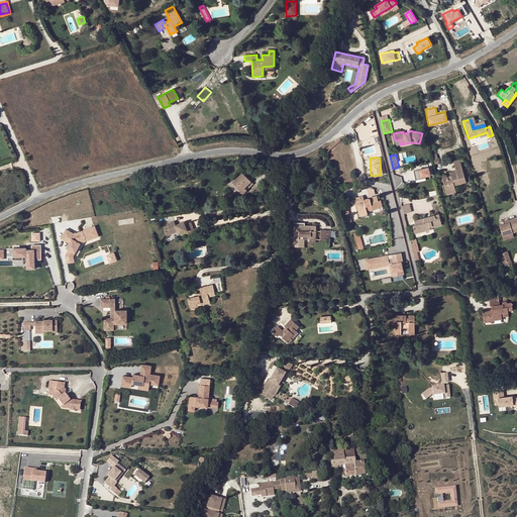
[(467,182),(460,160),(453,162),(456,171),(450,172),(451,177),(452,178),(448,179),(448,178),(448,176),(443,178),(446,191),(455,189),(454,186),(467,182)]
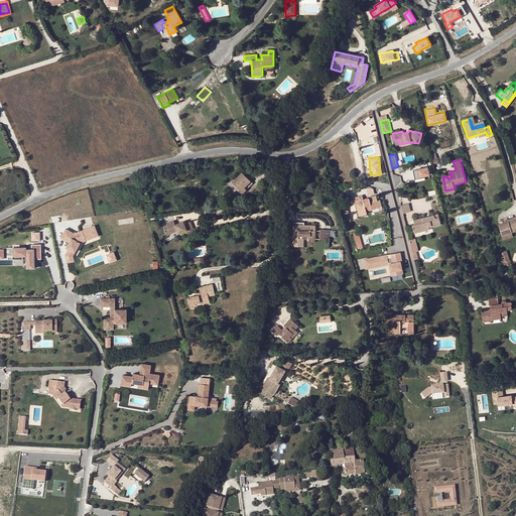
[(429,174),(428,167),(413,170),(415,179),(420,178),(420,177),(424,175),(429,174)]
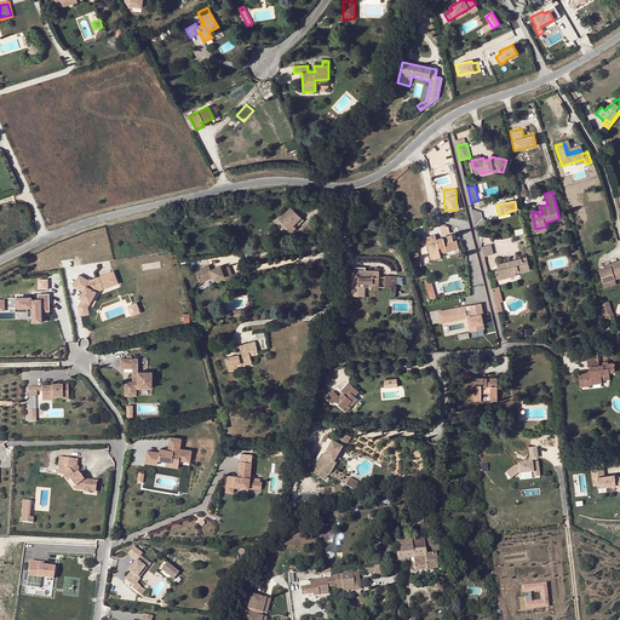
[(291,206),(279,218),(285,224),(286,227),(290,230),(302,218),(291,206)]
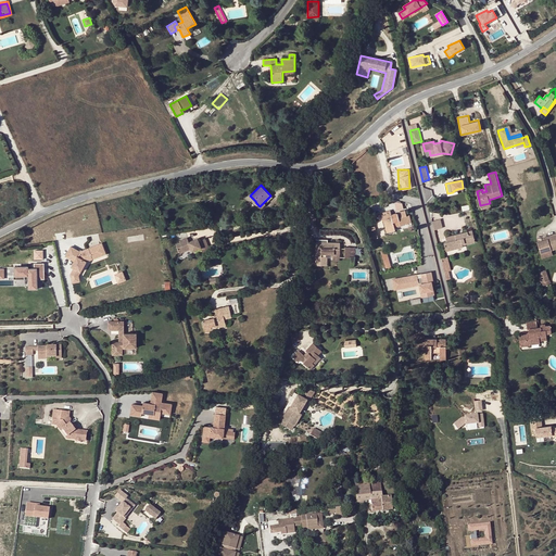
[(273,198),(270,196),(260,206),(262,209),(273,198)]
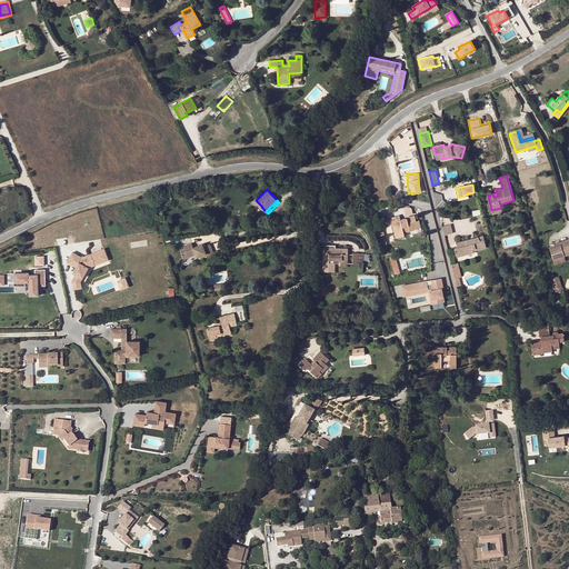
[(405,232),(418,229),(416,221),(417,221),(415,216),(407,218),(408,221),(401,223),(400,220),(399,216),(390,218),(391,226),(393,226),(397,238),(405,236),(405,232)]
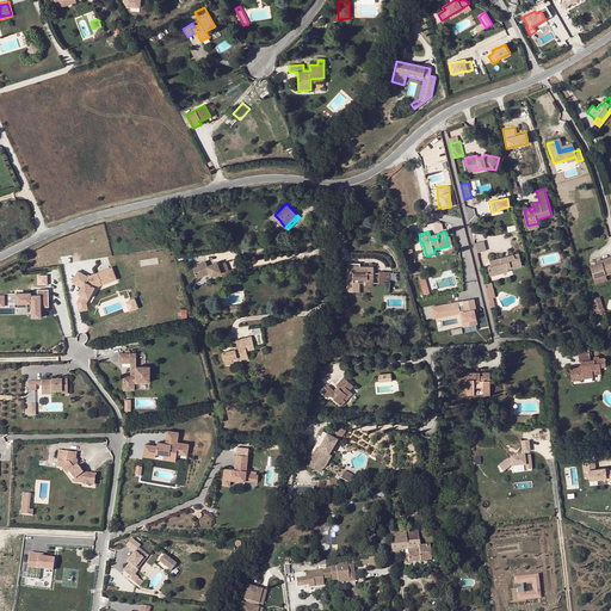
[(485,241),(475,244),(477,253),(487,251),(485,241)]
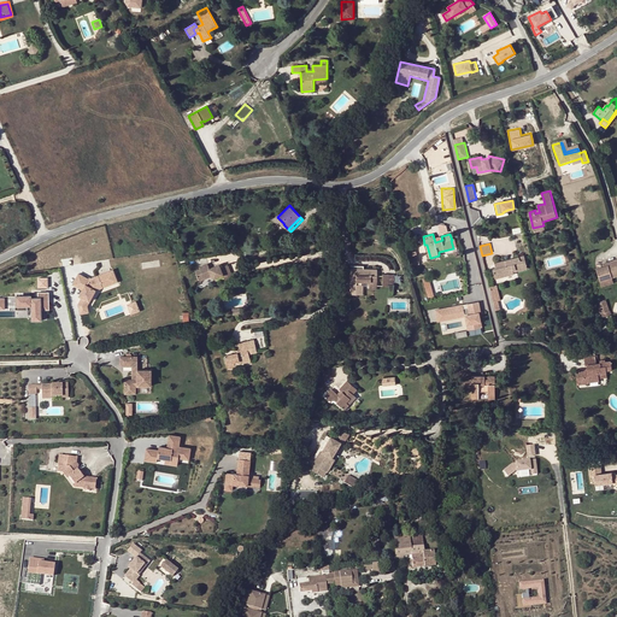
[(503,275),(503,277),(515,274),(515,271),(528,269),(526,260),(521,262),(519,258),(495,264),(497,269),(493,270),(495,276),(503,275)]
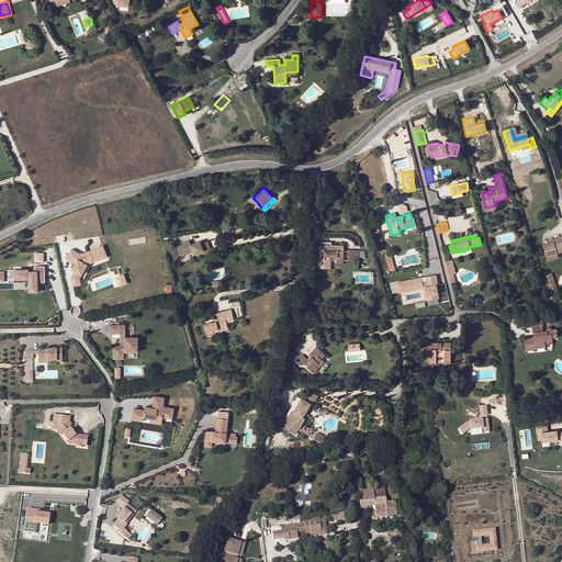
[(561,251),(561,236),(557,238),(557,239),(553,240),(554,242),(554,243),(552,244),(552,243),(543,245),(548,256),(558,253),(561,251)]
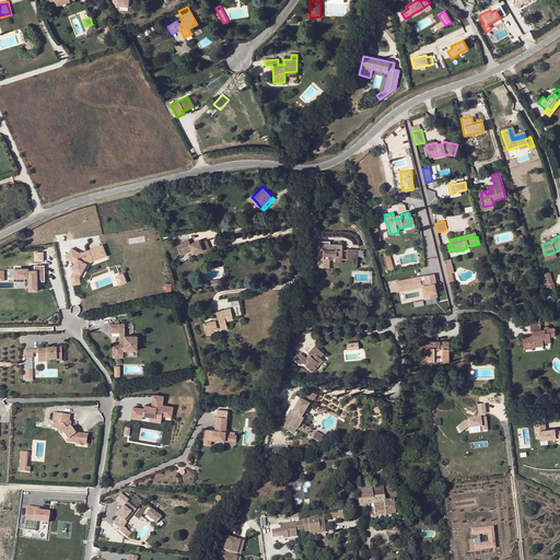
[(202,249),(200,243),(199,240),(190,244),(188,238),(181,242),(182,244),(177,246),(181,256),(193,251),(194,253),(202,249)]
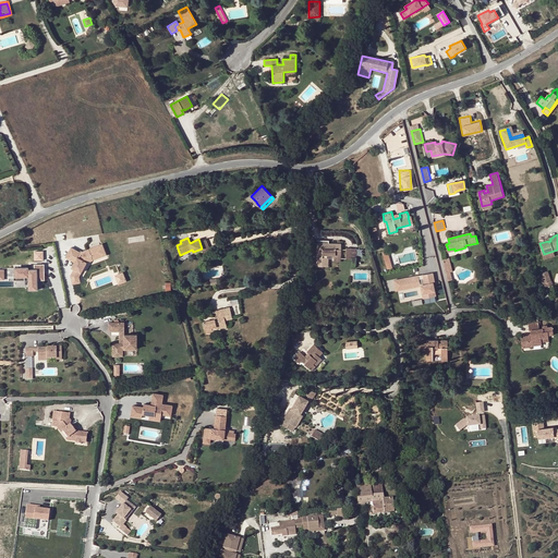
[(206,239),(199,242),(202,249),(205,254),(210,251),(206,239)]
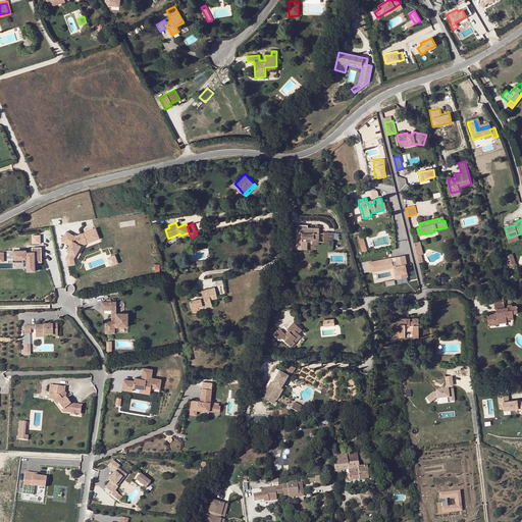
[(297,227),(296,249),(307,249),(308,239),(313,239),(312,245),(318,245),(318,242),(319,233),(319,228),(308,227),(297,227)]
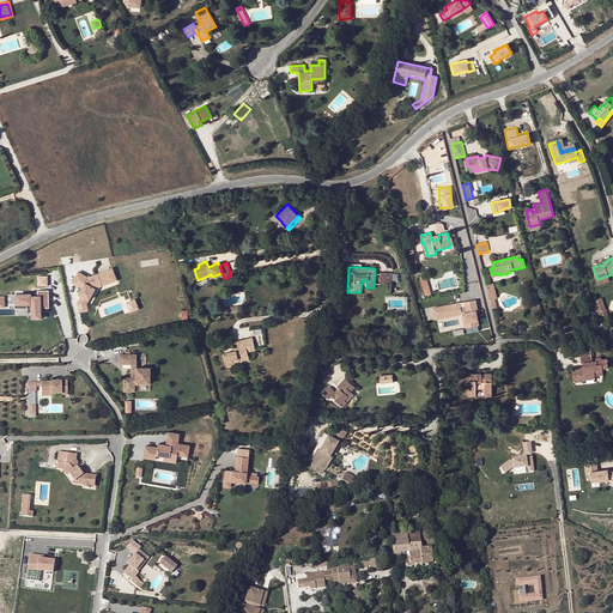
[(113,269),(107,271),(111,283),(117,280),(113,269)]
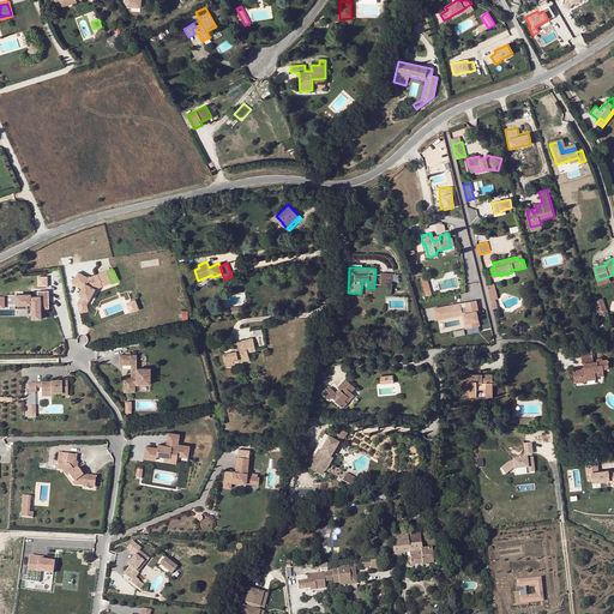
[(79,304),(79,307),(88,305),(96,289),(112,283),(107,271),(89,278),(79,274),(73,283),(83,289),(80,295),(83,296),(79,304)]
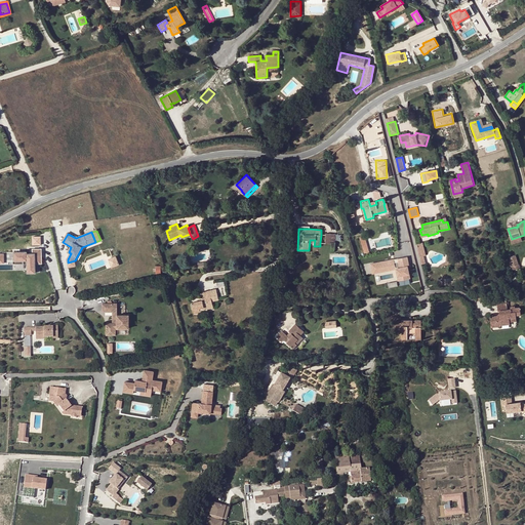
[(335,241),(335,234),(326,233),(325,235),(325,243),(331,243),(331,241),(335,241)]
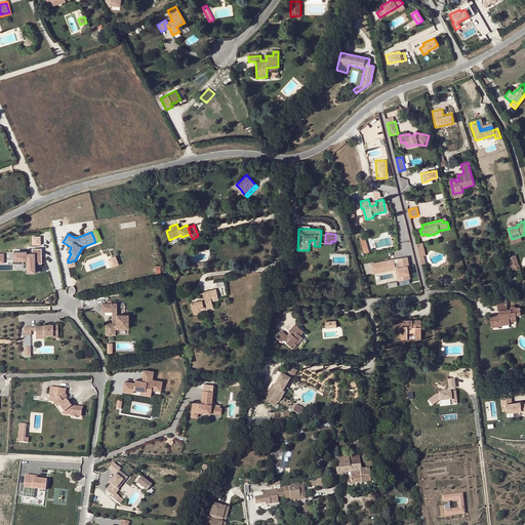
[(41,244),(41,236),(32,236),(32,244),(41,244)]
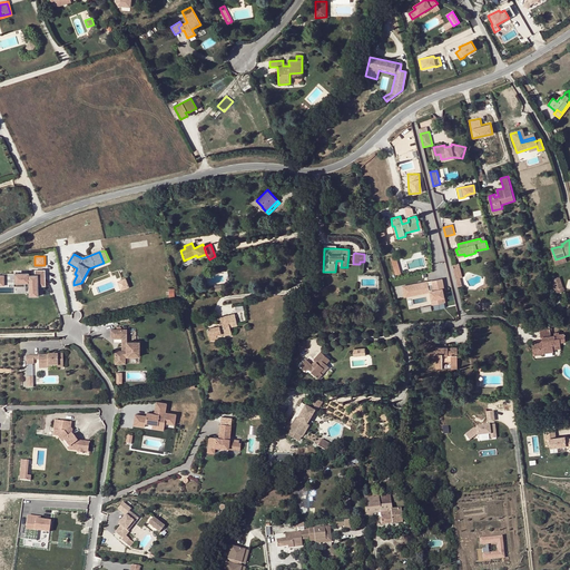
[(459,263),(452,265),(458,287),(462,286),(460,278),(462,277),(459,263)]
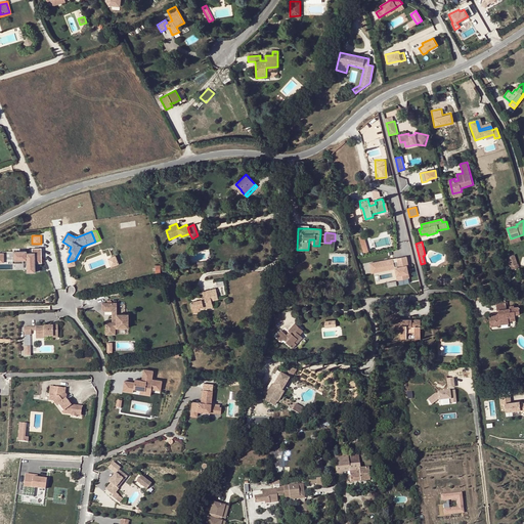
[(42,263),(42,250),(34,250),(34,254),(28,254),(28,253),(27,253),(27,252),(19,252),(19,254),(15,254),(15,256),(15,260),(24,260),(28,260),(28,268),(36,268),(36,263),(42,263)]
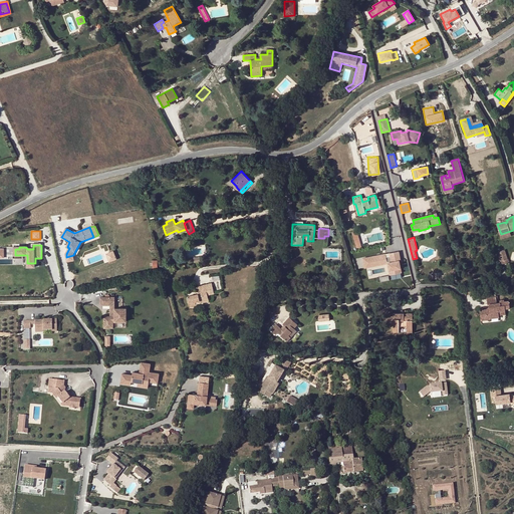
[(113,250),(105,253),(108,261),(116,259),(113,250)]
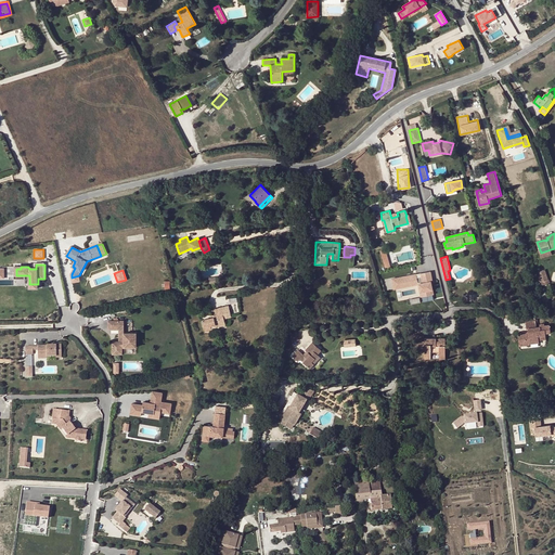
[(545,270),(537,272),(540,282),(549,280),(545,270)]
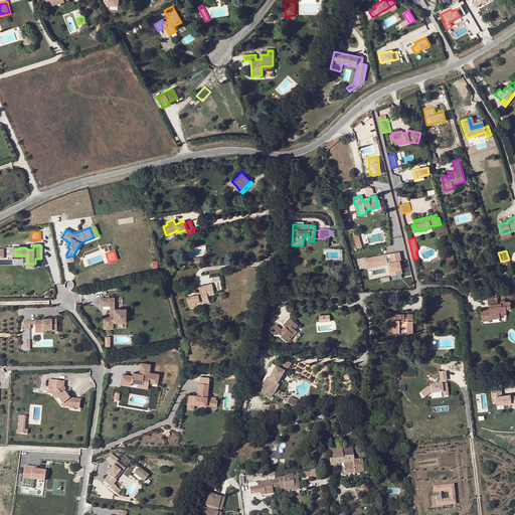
[(389,271),(401,269),(399,261),(401,261),(399,252),(364,260),(365,269),(388,264),(389,271)]
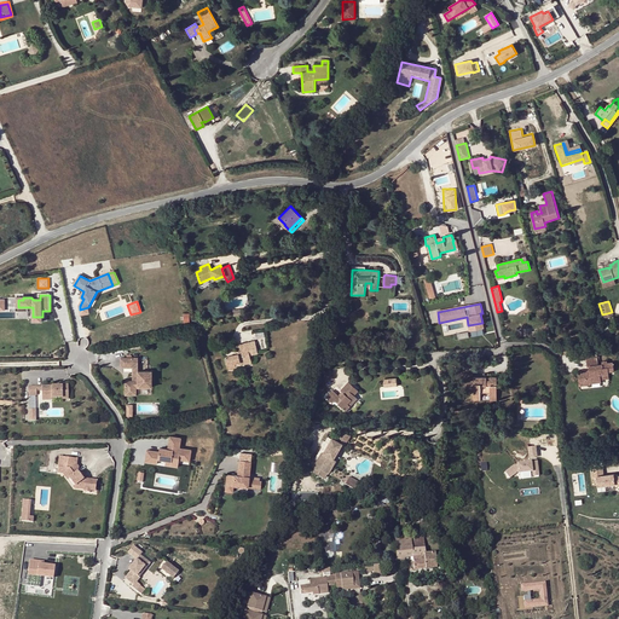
[(608,320),(601,323),(606,336),(613,335),(608,320)]
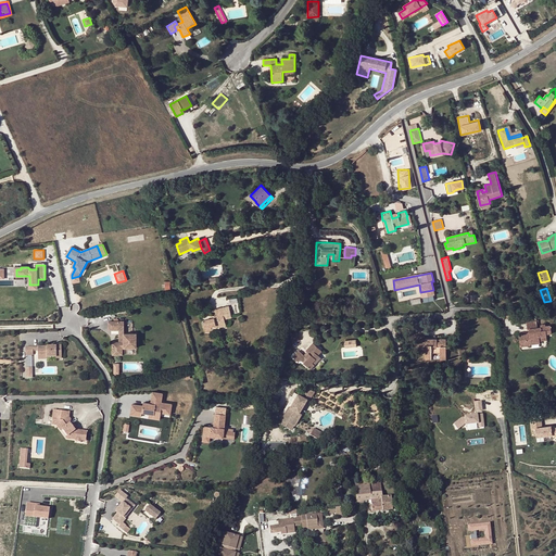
[(229,305),(222,307),(224,316),(231,315),(229,305)]
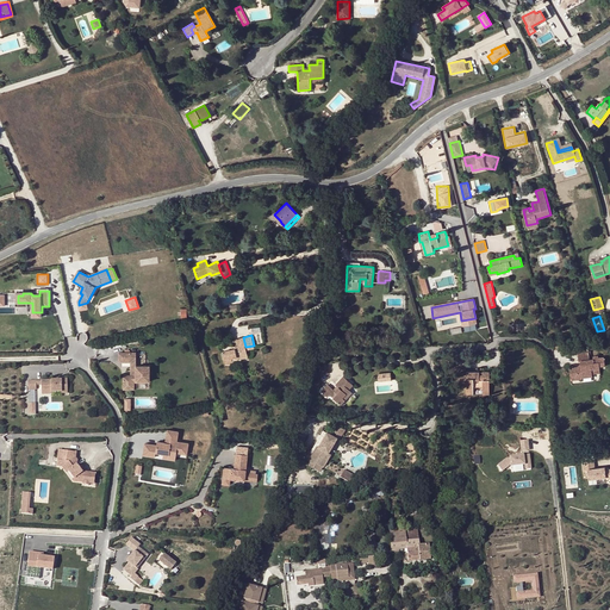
[(235,348),(223,352),(225,365),(232,363),(231,359),(247,355),(246,347),(243,337),(232,340),(235,348)]
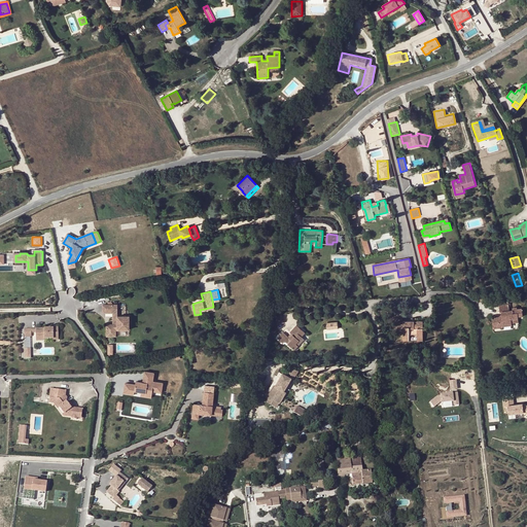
[(508,304),(499,305),(500,312),(501,312),(502,314),(500,314),(495,315),(495,318),(492,318),(493,328),(498,328),(498,325),(503,324),(503,326),(512,325),(512,323),(512,319),(519,319),(518,316),(523,316),(522,309),(517,309),(517,307),(513,308),(513,310),(510,310),(508,304)]
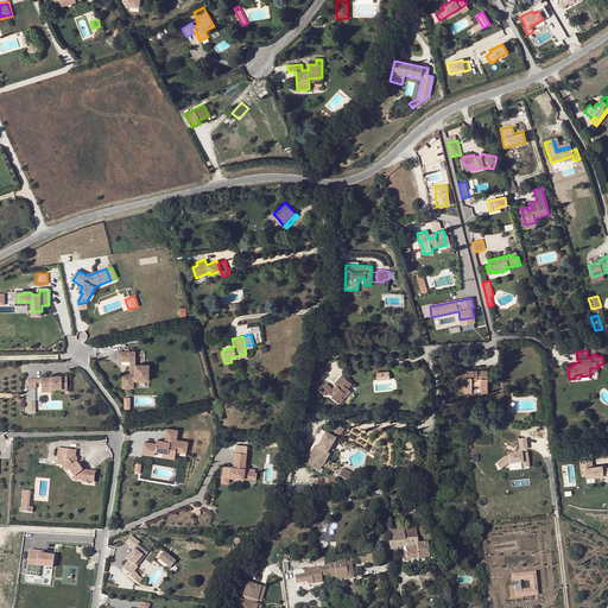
[(325,362),(316,366),(320,375),(329,372),(325,362)]
